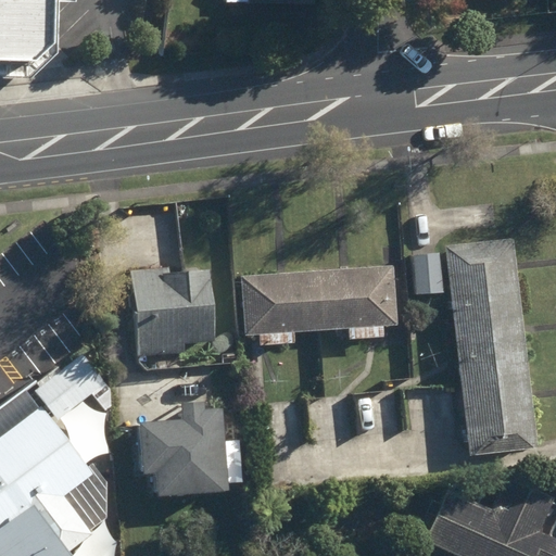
[(0,0),(0,68),(32,70),(33,0),(0,0)]
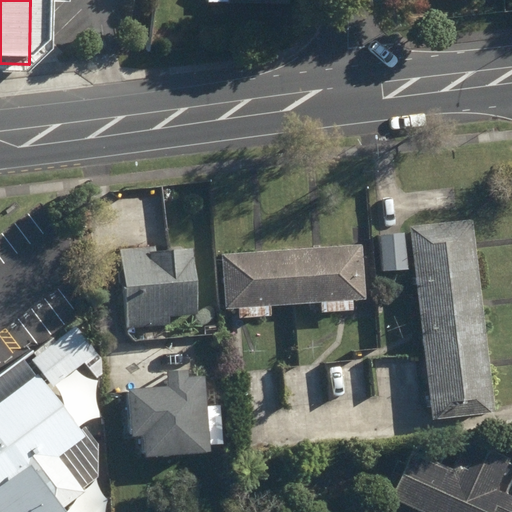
[(412,228),(435,425),(497,417),(473,221),(412,228)]
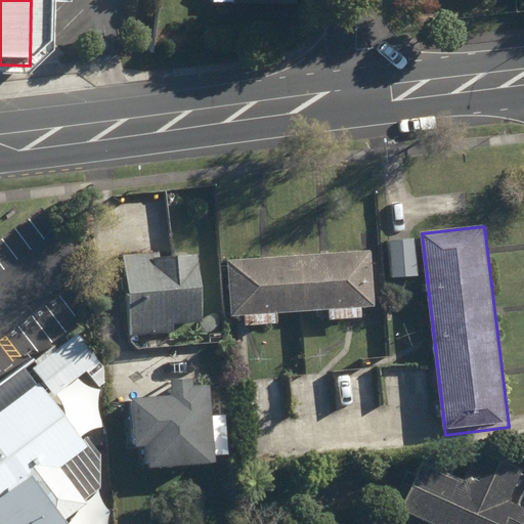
[(390,242),(392,278),(418,276),(416,241),(390,242)]
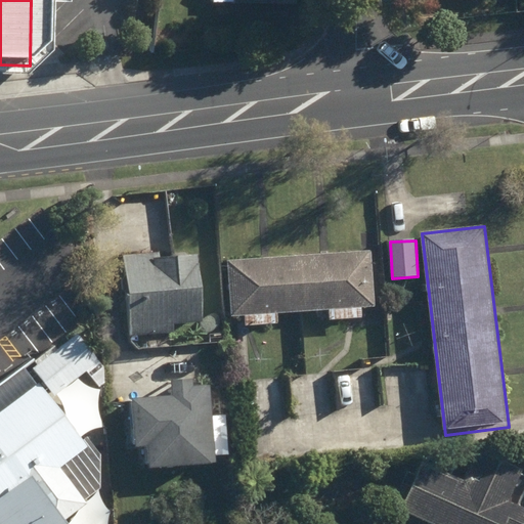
[(245,317),(245,326),(277,324),(277,314),(329,311),(330,320),(362,318),(361,308),(375,308),(370,252),(227,262),(231,317),(245,317)]
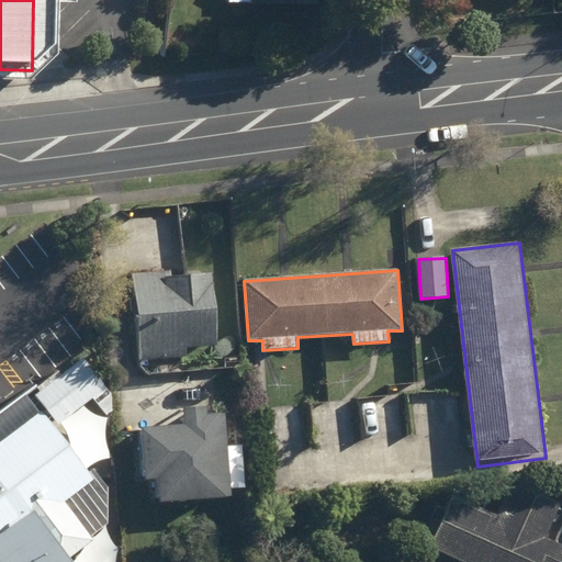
[(133,276),(139,359),(186,356),(186,347),(218,345),(213,274),(170,278),(170,272),(133,276)]
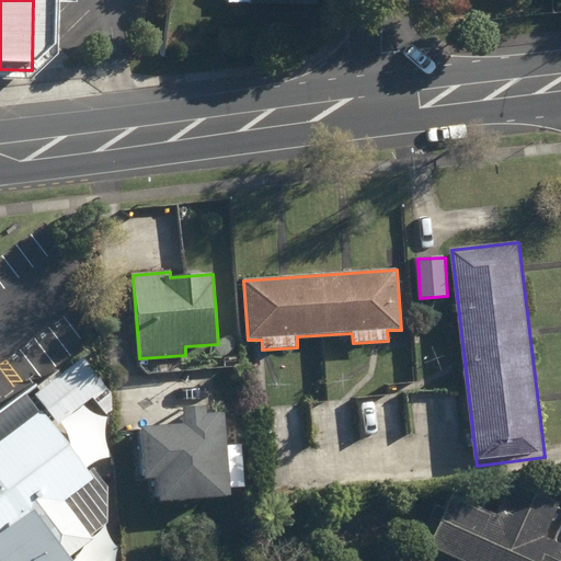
[(414,328),(415,343),(432,342),(432,328),(414,328)]
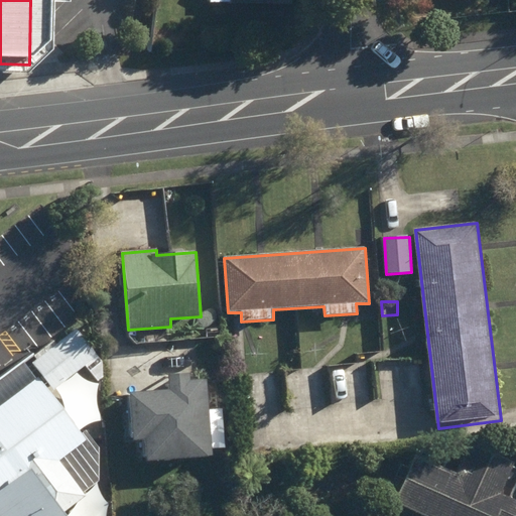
[(33,365),(53,391),(98,357),(77,330),(33,365)]
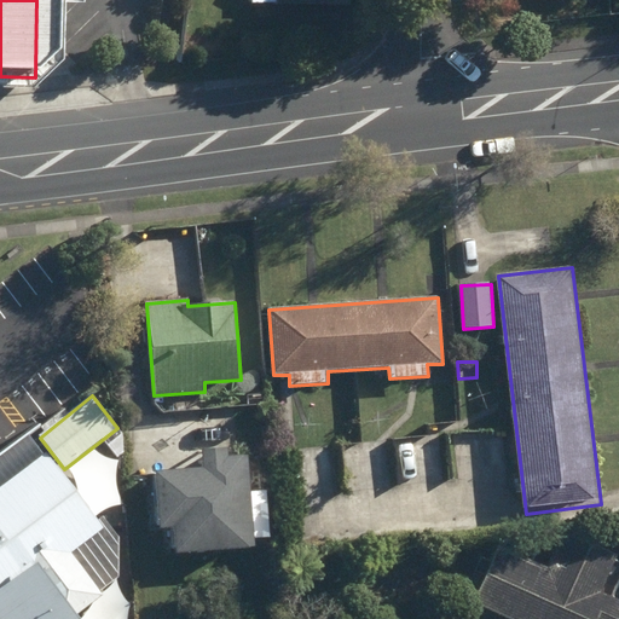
[(150,462),(152,522),(168,521),(168,544),(247,542),(243,449),(221,450),(221,443),(195,444),(196,461),(150,462)]
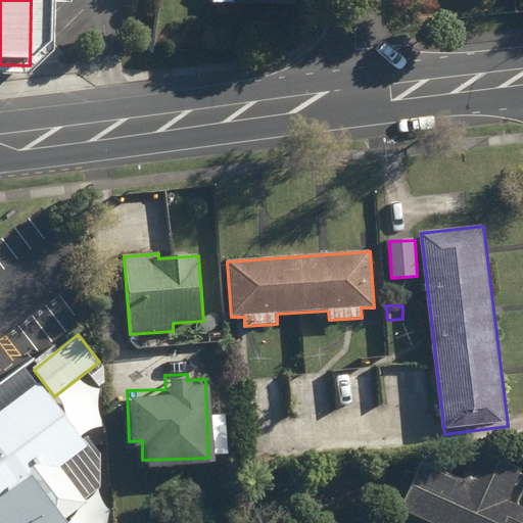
[(0,522),(68,522),(64,518),(87,503),(60,467),(87,448),(41,384),(0,413),(0,522)]
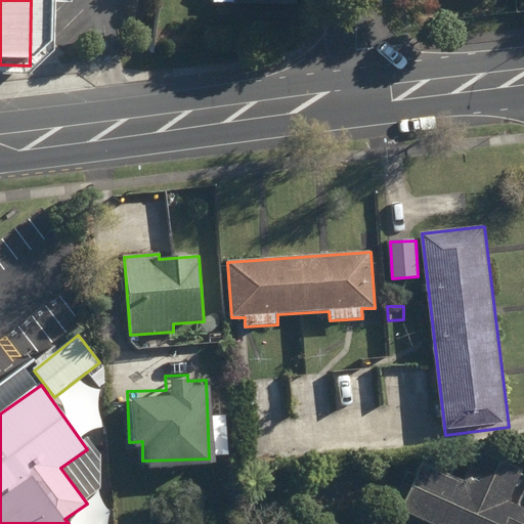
[(523,523),(523,509),(519,507),(523,493),(523,475),(521,474),(523,471),(480,451),(476,460),(457,462),(450,475),(423,463),(401,510),(432,523),(523,523)]
